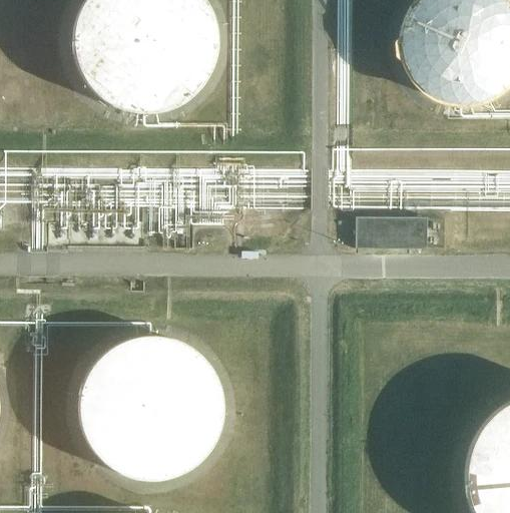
[(218,24),(216,20),(216,17),(214,13),(213,11),(211,7),(209,4),(208,2),(207,0),(206,0),(87,0),(86,4),(83,9),(80,15),(78,21),(76,27),(76,29),(75,34),(75,40),(75,42),(75,47),(76,51),(76,55),(77,59),(78,63),(80,67),(81,71),(82,73),(84,77),(87,81),(89,84),(92,88),(93,89),(96,92),(98,94),(101,97),(104,99),(108,102),(109,103),(113,105),(117,107),(121,109),(125,110),(131,112),(135,113),(140,113),(146,114),(152,114),(157,113),(161,113),(165,112),(169,110),(175,108),(179,106),(183,104),(188,101),(192,99),(195,96),(200,91),(204,86),(207,83),(209,79),(211,76),(213,72),(215,68),(216,64),(217,60),(218,56),(219,54),(219,49),(220,45),(220,41),(219,34),(219,32),(218,28),(218,24)]
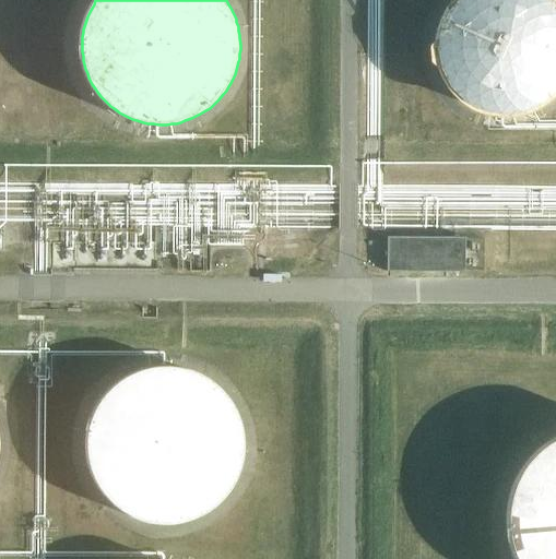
[(436,40),(435,48),(436,56),(437,63),(439,71),(442,79),(446,85),(450,91),(456,97),(461,102),(468,106),(474,110),(482,114),(489,115),(497,117),(505,117),(512,117),(520,115),(527,113),(534,110),(541,106),(547,102),(553,96),(555,94),(555,2),(553,0),(453,0),(450,6),(446,12),(441,19),(439,25),(437,33),(436,40)]
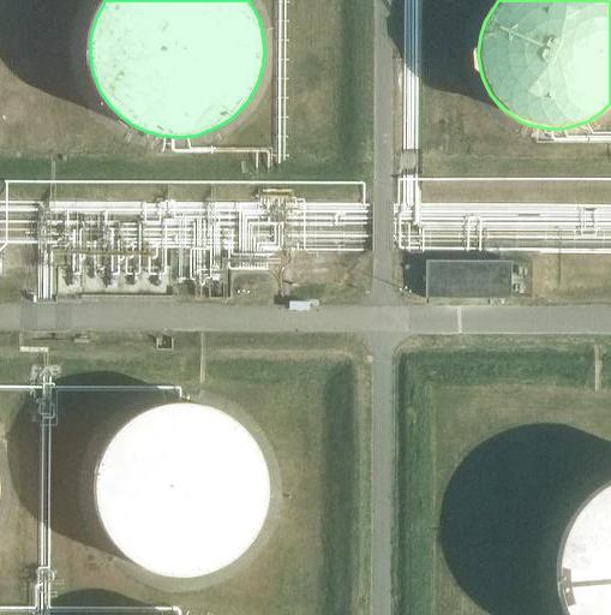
[(515,300),(515,262),(430,262),(429,300),(515,300)]
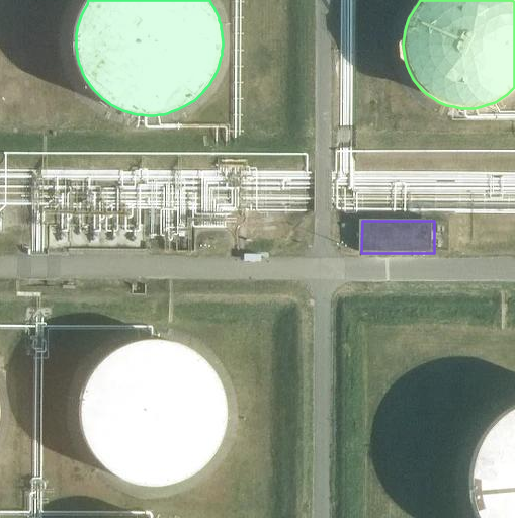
[(221,443),(223,439),(224,437),(225,433),(226,428),(227,424),(227,422),(228,418),(228,413),(228,409),(227,403),(227,398),(226,394),(224,387),(222,383),(220,379),(218,375),(216,372),(211,367),(207,362),(204,359),(201,356),(197,353),(194,351),(190,349),(186,347),(182,345),(178,343),(172,342),(166,340),(161,340),(157,339),(153,339),(149,340),(142,341),(136,342),(132,343),(127,345),(123,346),(119,348),(115,351),(112,353),(108,356),(105,358),(103,360),(100,363),(99,364),(96,368),(94,371),(91,375),(89,379),(87,383),(87,385),(85,390),(84,394),(83,398),(82,402),(82,406),(81,413),(81,417),(82,419),(82,424),(82,426),(84,432),(85,436),(86,438),(88,442),(88,444),(90,448),(91,450),(94,453),(95,455),(96,457),(99,460),(100,462),(103,465),(107,468),(110,471),(114,473),(119,477),(125,480),(130,482),(134,483),(138,484),(144,485),(151,486),(157,486),(164,486),(170,485),(176,483),(182,481),(188,478),(194,475),(199,470),(204,466),(207,463),(208,461),(211,458),(213,456),(216,453),(217,451),(219,447),(220,445),(221,443)]
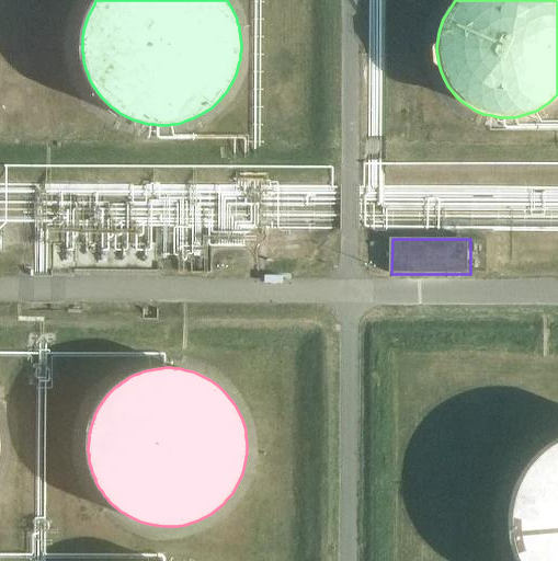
[(557,443),(553,446),(548,449),(544,453),(538,458),(533,464),(530,467),(527,471),(524,476),(523,478),(521,482),(519,487),(517,490),(515,494),(514,499),(513,504),(513,506),(512,512),(511,516),(511,522),(511,527),(512,531),(512,537),(512,539),(513,545),(515,549),(515,552),(517,557),(519,560),(557,560),(557,443)]
